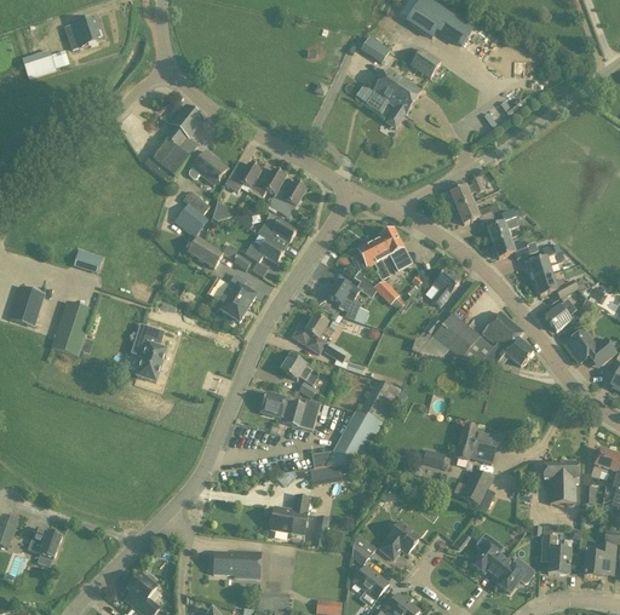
[(472,27),(431,0),(419,0),(407,19),(431,35),(437,27),(461,44),(472,27)]
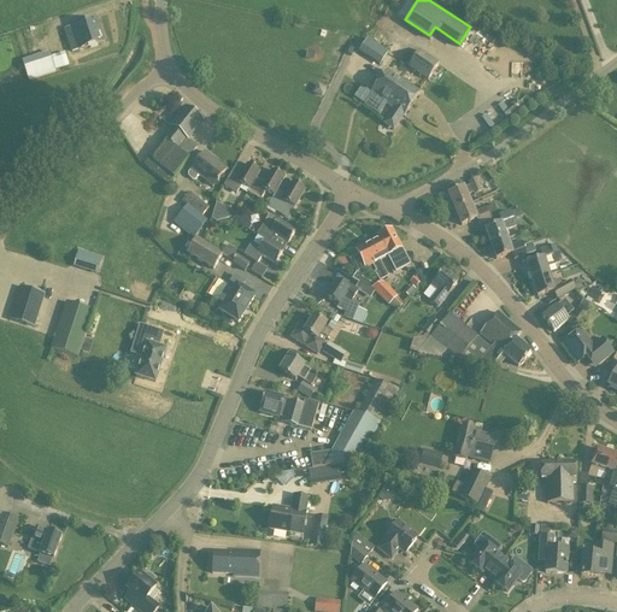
[(101,40),(93,16),(76,21),(83,46),(101,40)]
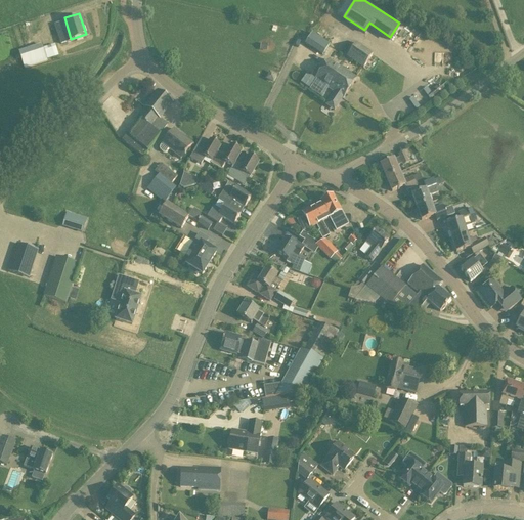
[(313,28),(306,39),(322,51),(331,41),(313,28)]
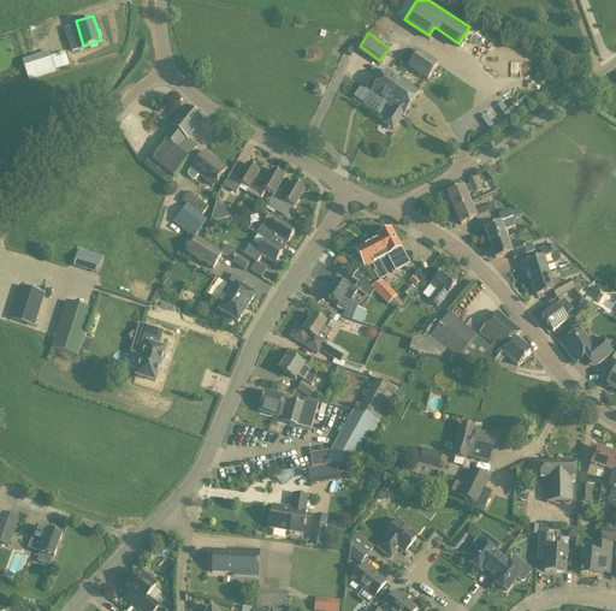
[(421,40),(407,63),(426,76),(442,53),(421,40)]
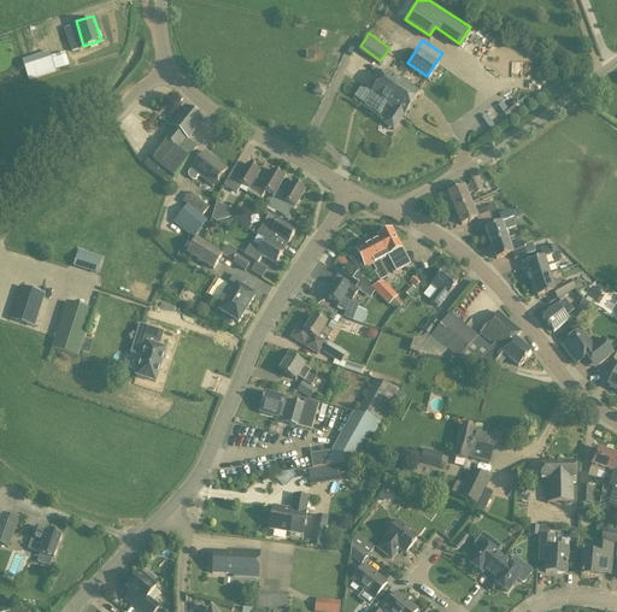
[(50,48),(22,57),(22,58),(16,59),(19,72),(27,71),(28,77),(56,69),(50,48)]
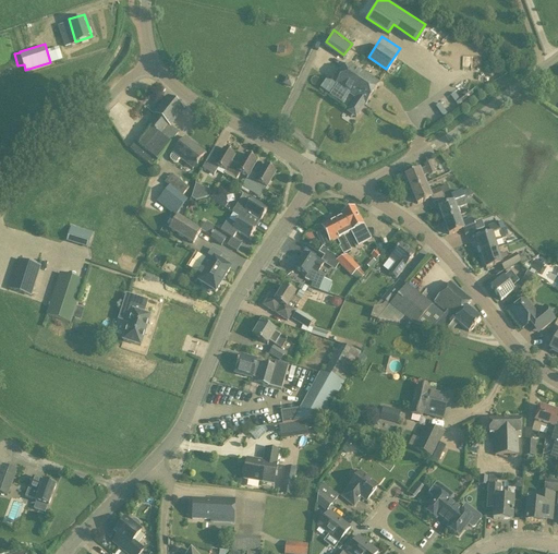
[(342,100),(349,91),(356,96),(350,107),(358,111),(378,80),(349,61),(336,81),(337,81),(329,92),(342,100)]
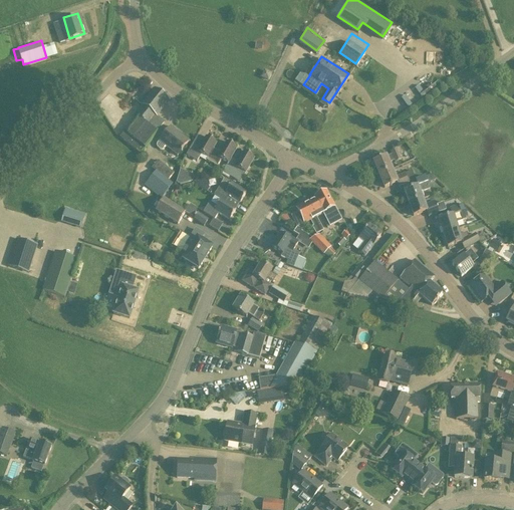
[(264,67),(261,73),(267,76),(270,70),(264,67)]
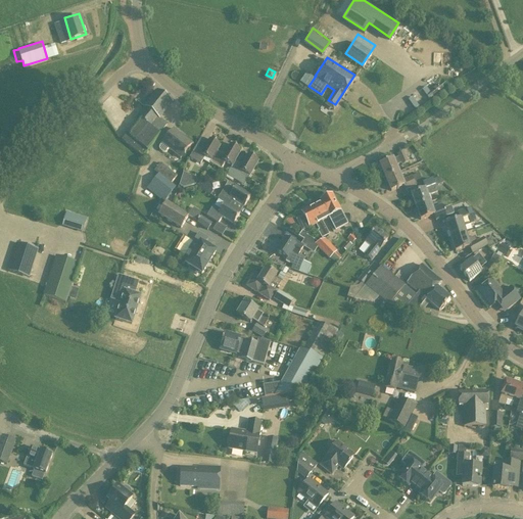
[(172,99),(157,88),(137,113),(141,118),(129,132),(127,130),(122,137),(141,153),(167,122),(159,115),(172,99)]
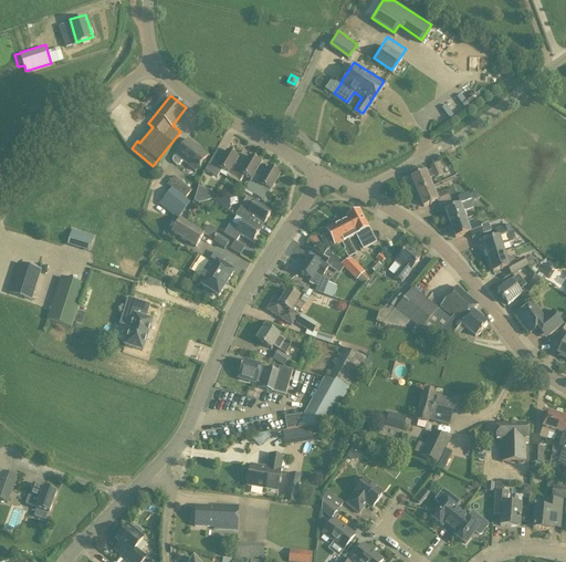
[(188,136),(176,152),(173,156),(173,157),(173,158),(175,160),(176,162),(177,162),(178,162),(179,162),(180,162),(182,158),(195,168),(208,153),(188,136)]
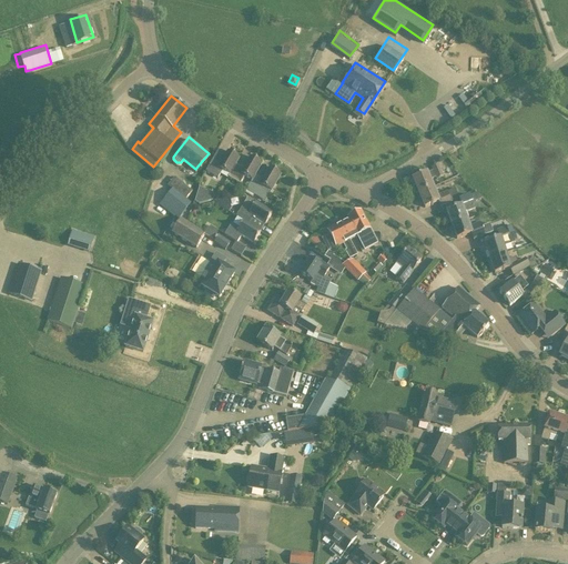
[(229,171),(235,161),(239,154),(227,148),(221,160),(213,155),(205,168),(217,175),(222,168),(229,171)]
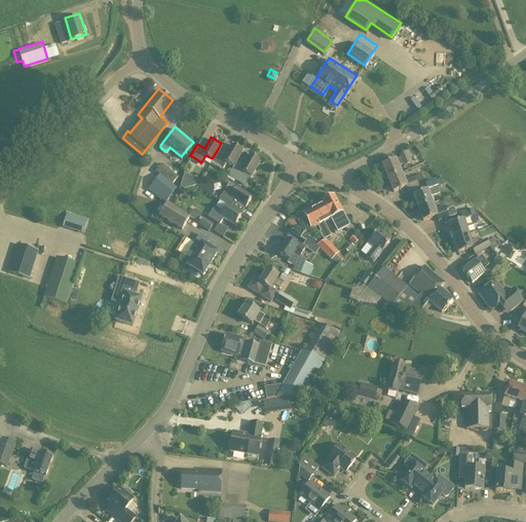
[(226,160),(232,163),(235,159),(242,148),(231,142),(224,153),(218,149),(212,158),(211,160),(222,168),(226,160)]
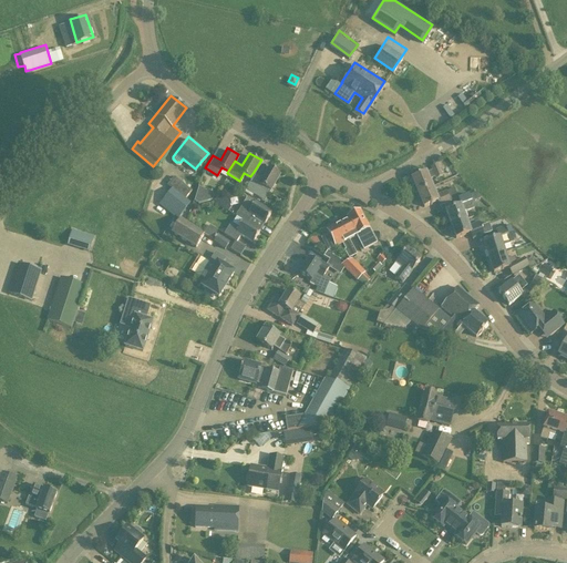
[(418,188),(418,190),(432,184),(429,175),(434,173),(435,176),(443,173),(437,161),(430,164),(432,169),(426,171),(426,170),(412,175),(414,182),(412,183),(415,190),(418,188)]
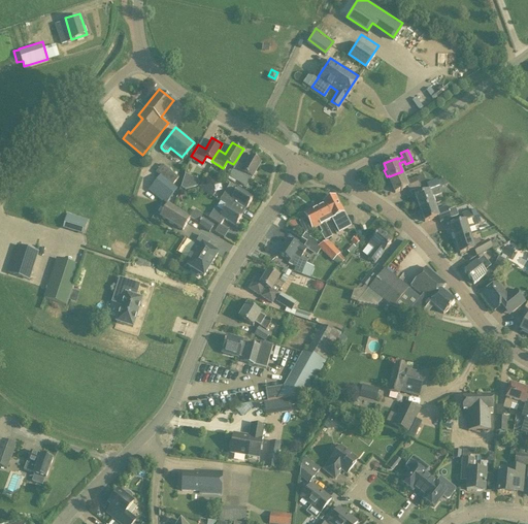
[(246,184),(252,174),(261,159),(250,153),(243,164),(236,160),(233,164),(226,178),(233,183),(235,178),(246,184)]
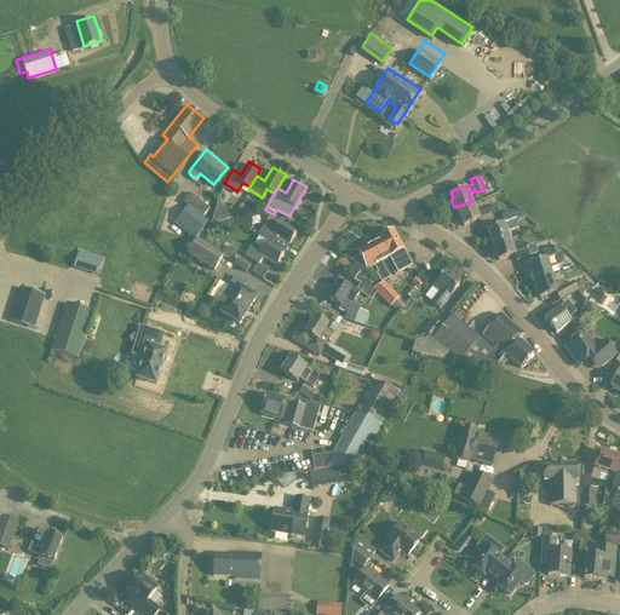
[(188,203),(195,210),(201,214),(210,205),(190,189),(183,199),(188,203)]
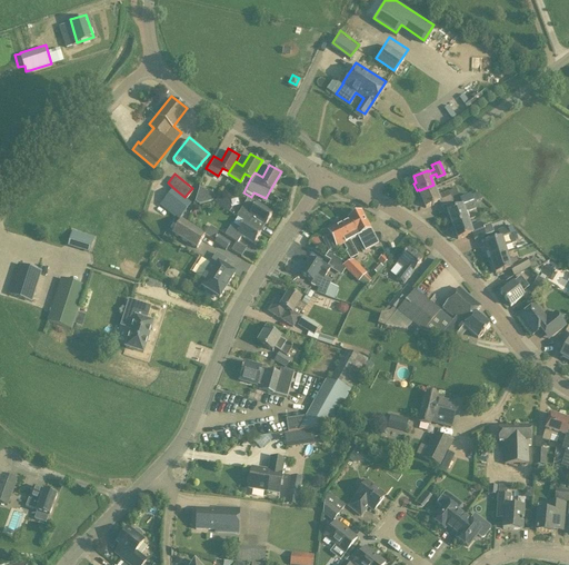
[(438,192),(433,185),(419,190),(426,205),(439,199),(441,204),(446,202),(460,196),(456,186),(448,189),(448,188),(438,192)]
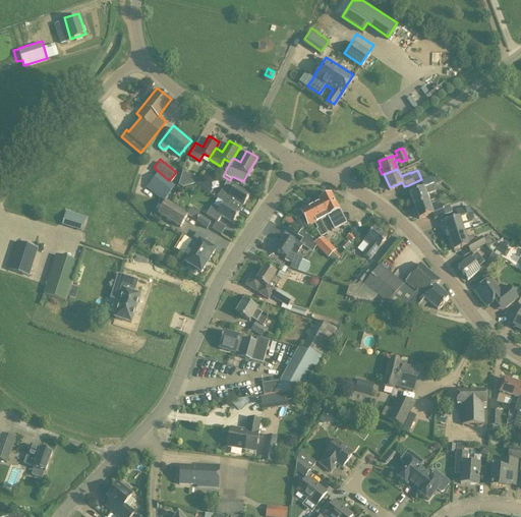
[(182,170),(178,182),(182,184),(188,174),(182,170)]
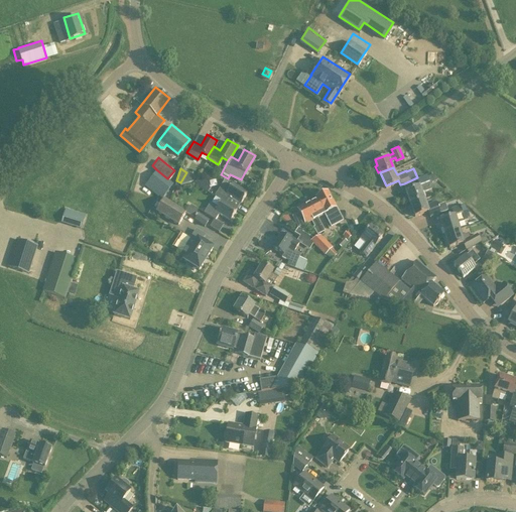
[(173,182),(167,178),(162,174),(156,169),(150,177),(166,192),(173,182)]
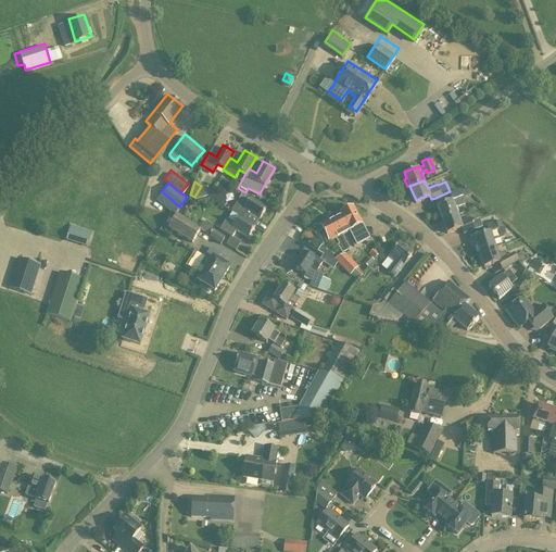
[(436,198),(438,203),(437,204),(442,217),(457,212),(454,205),(465,201),(462,193),(470,190),(465,186),(450,191),(436,198)]
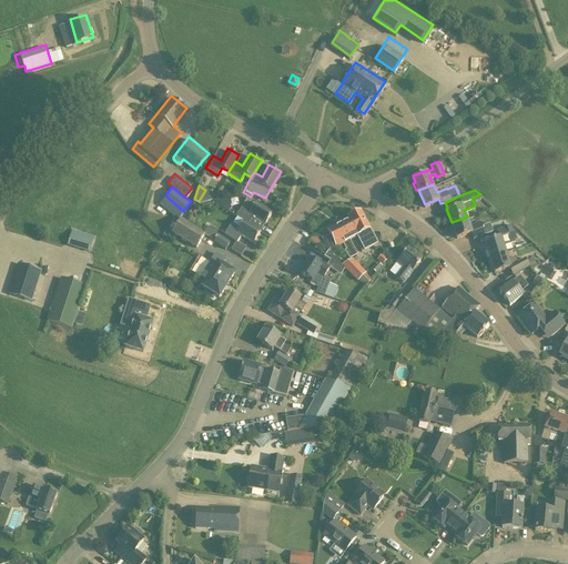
[(236,213),(244,218),(249,221),(253,213),(265,221),(272,210),(255,199),(251,205),(243,201),(236,213)]
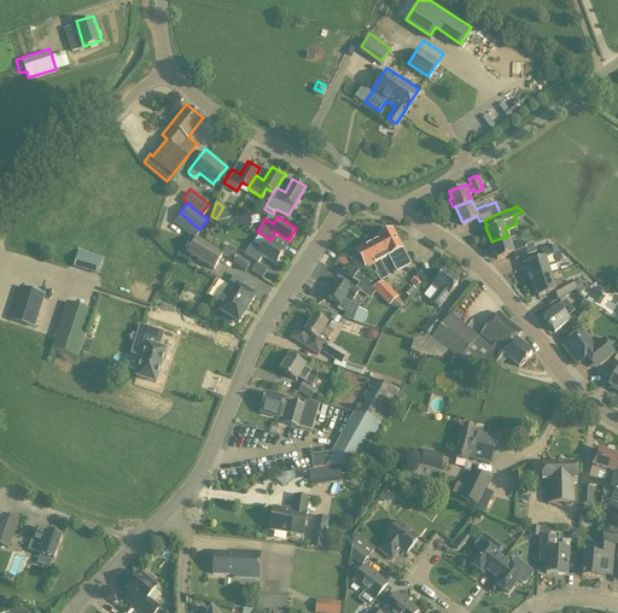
[(380,258),(388,254),(391,261),(389,262),(394,270),(410,262),(394,229),(390,228),(379,234),(379,235),(371,239),(380,258)]
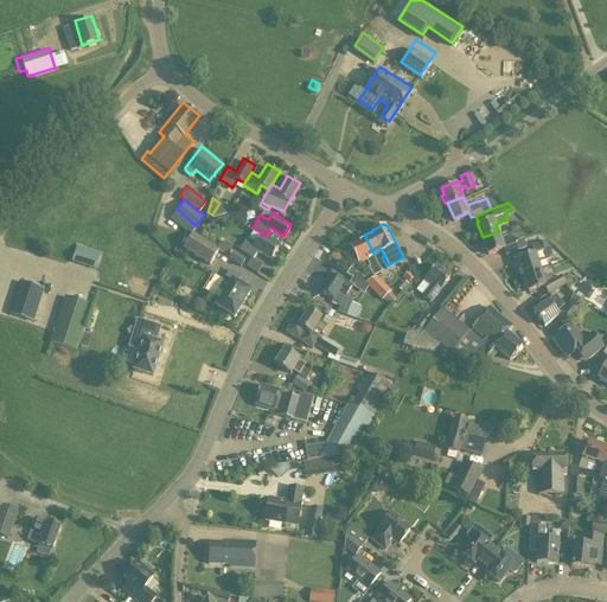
[(183,245),(210,262),(218,248),(219,247),(192,230),(183,245)]
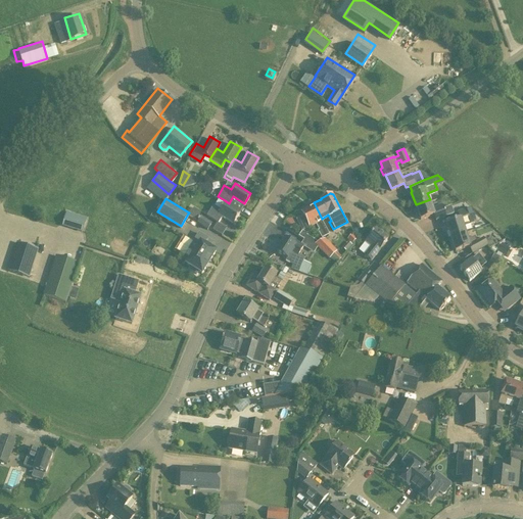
[(432,205),(430,199),(416,204),(421,217),(433,213),(435,218),(454,210),(450,202),(443,205),(441,201),(432,205)]
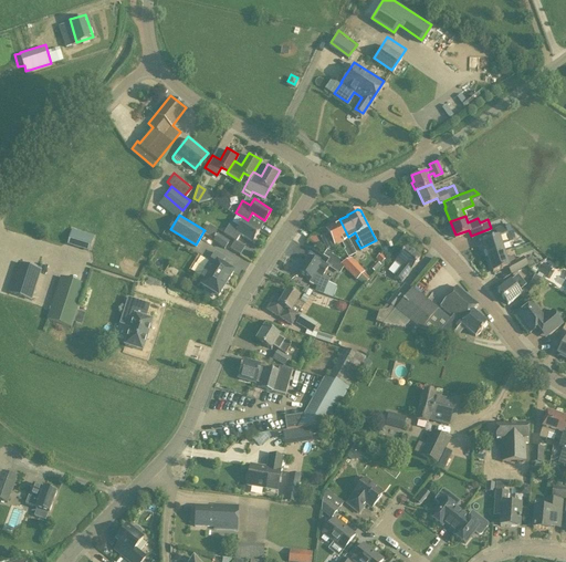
[(243,217),(239,225),(231,219),(223,231),(236,239),(240,231),(252,239),(259,228),(247,220),(248,220),(243,217)]
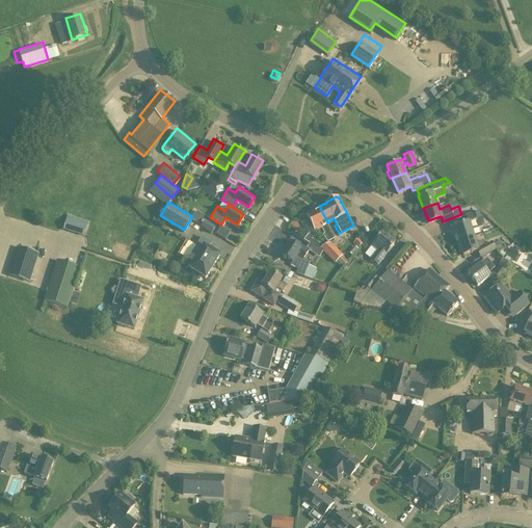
[(335,235),(327,222),(319,206),(307,212),(315,229),(321,226),(324,231),(323,232),(327,239),(335,235)]
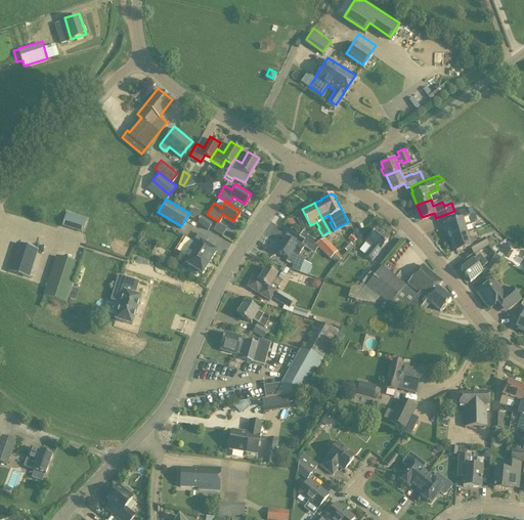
[(189,213),(188,214),(195,218),(201,210),(193,205),(189,213)]
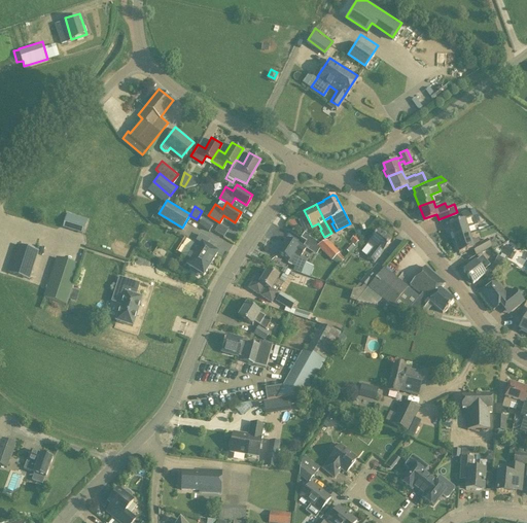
[(461,211),(464,218),(450,223),(455,237),(468,232),(466,225),(480,221),(475,207),(461,211)]
